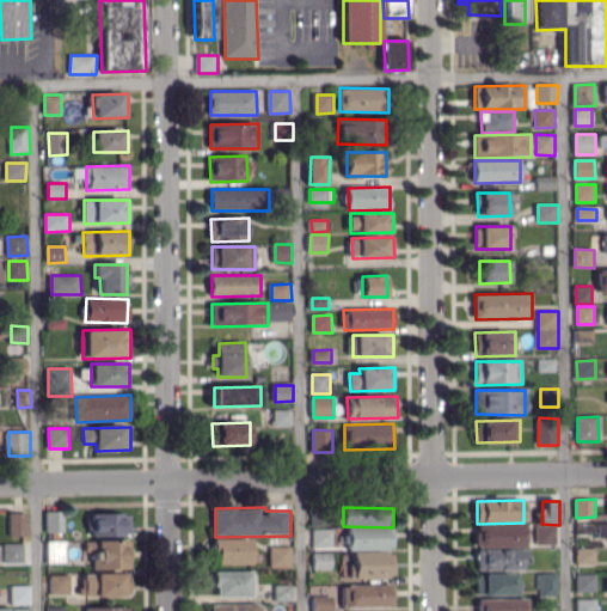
[(48,512),(48,533),(66,532),(66,512),(48,512)]
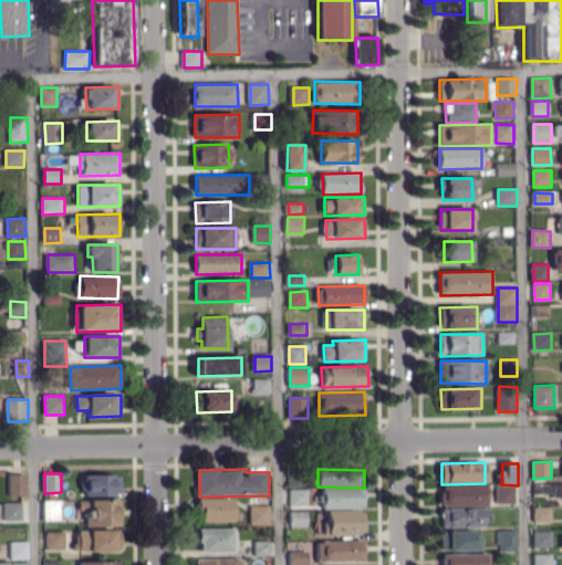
[(27,495),(27,474),(10,474),(10,497),(27,495)]
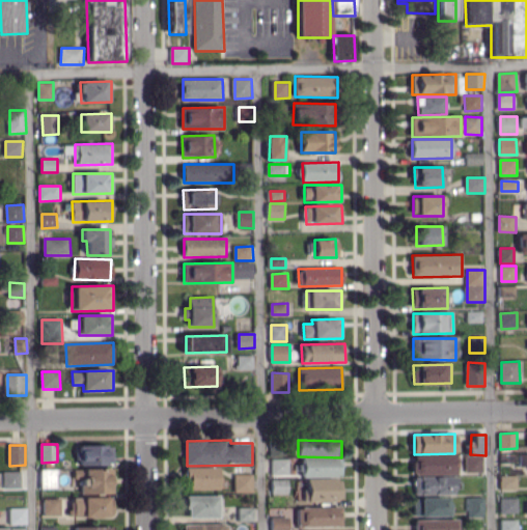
[(113,445),(81,446),(81,466),(113,466),(113,445)]
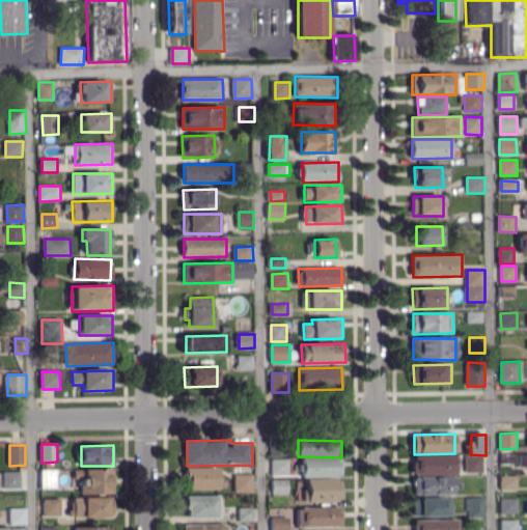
[(456,455),(414,456),(414,475),(458,474),(456,455)]
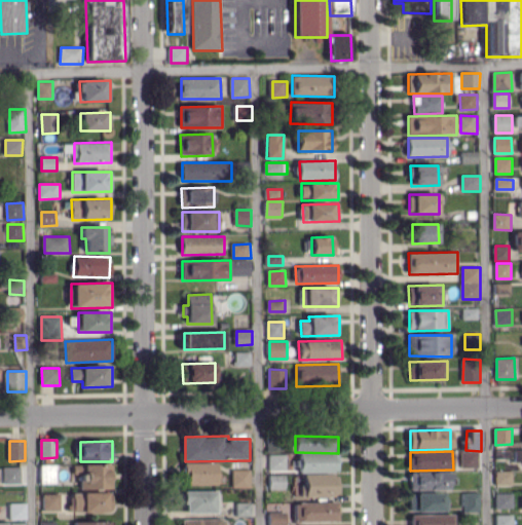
[(480,469),(479,452),(462,452),(462,469),(480,469)]
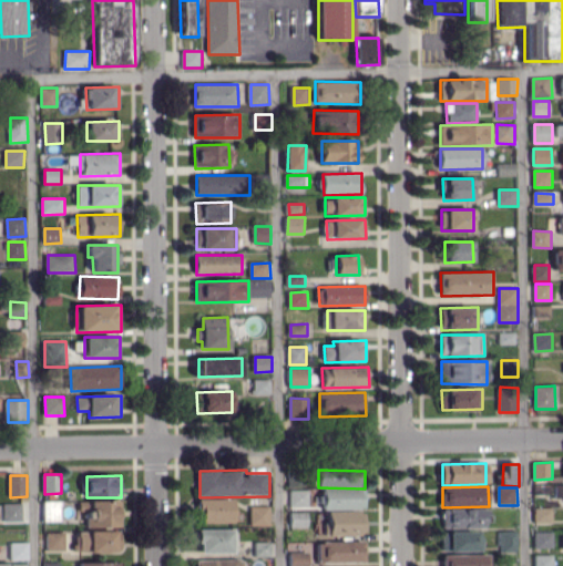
[(365,510),(365,490),(323,489),(323,510),(365,510)]
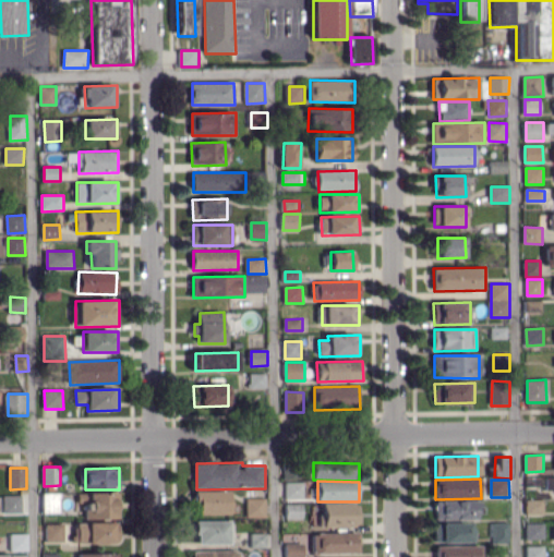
[(305,483),(288,483),(287,499),(304,499),(305,483)]
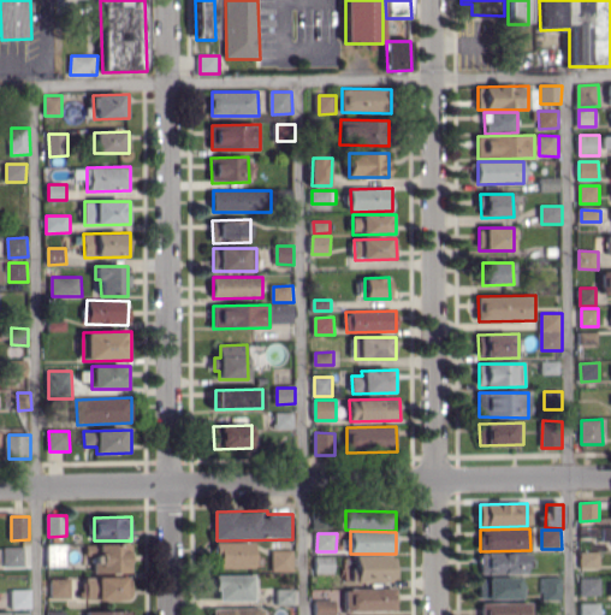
[(255,568),(255,543),(218,543),(218,568),(255,568)]
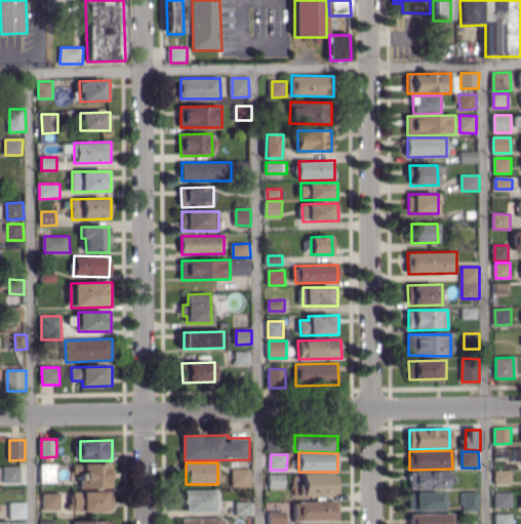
[(75,465),(76,474),(81,474),(81,489),(113,488),(113,464),(75,465)]
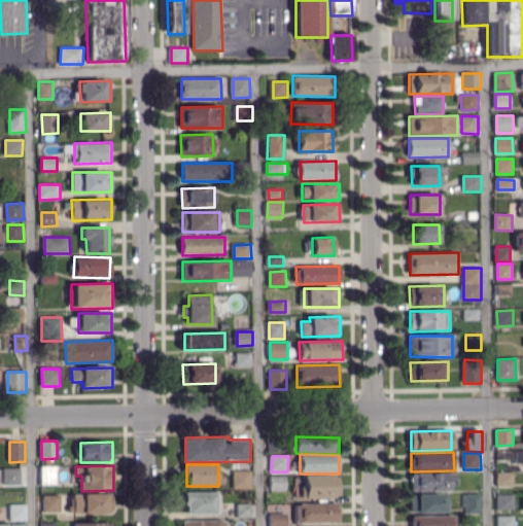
[(42,485),(58,485),(58,466),(42,466),(42,485)]
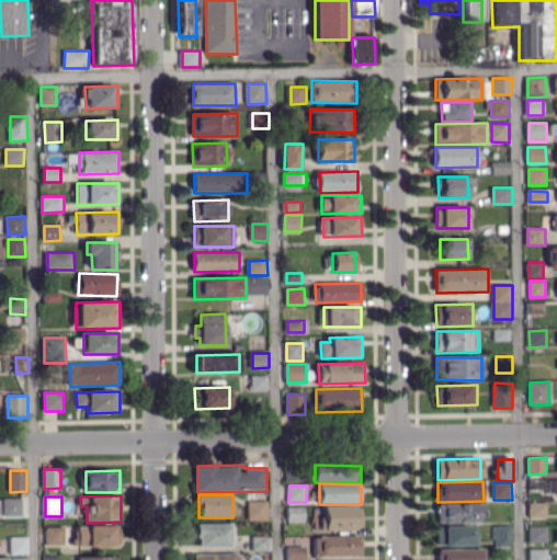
[(4,499),(4,516),(23,516),(23,499),(4,499)]
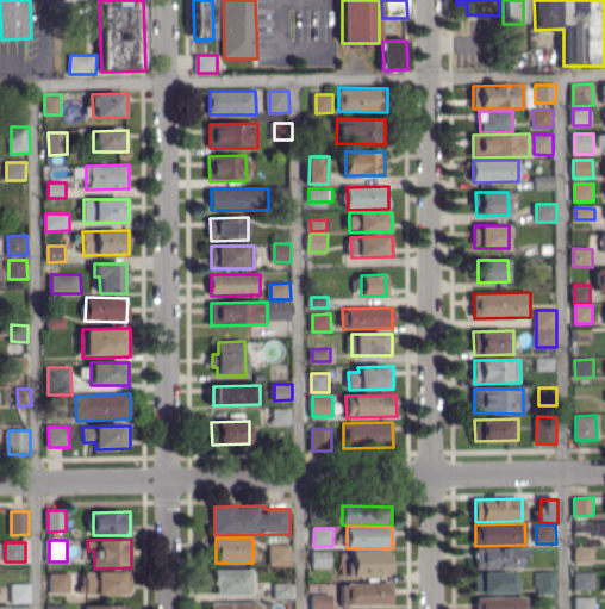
[(272,567),(292,566),(292,545),(272,546),(272,567)]
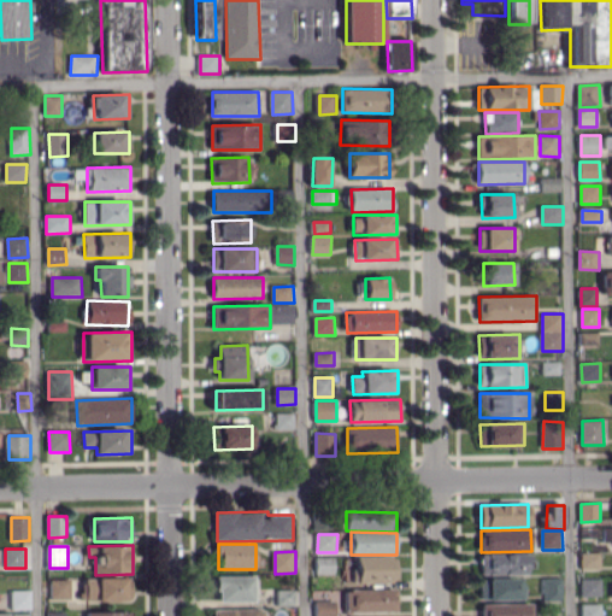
[(482,555),(482,576),(530,575),(529,553),(482,555)]
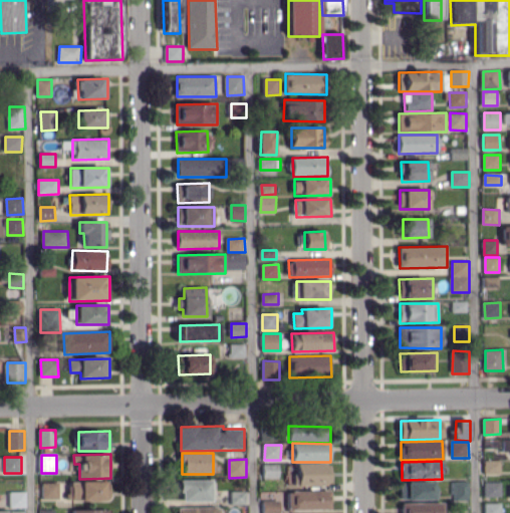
[(502,474),(502,461),(486,461),(486,474),(502,474)]
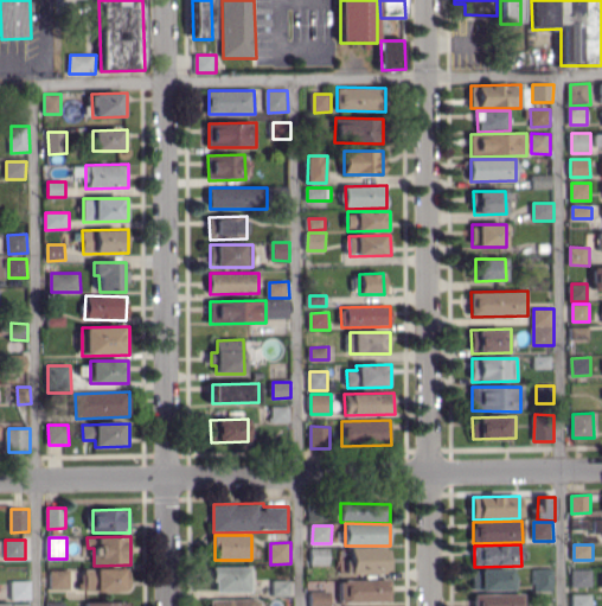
[(312,565),(331,565),(331,549),(313,548),(312,565)]
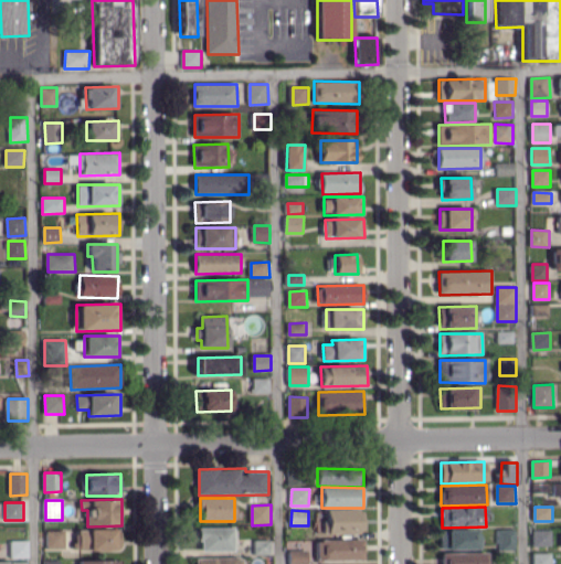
[(364,534),(364,510),(326,510),(326,534),(364,534)]
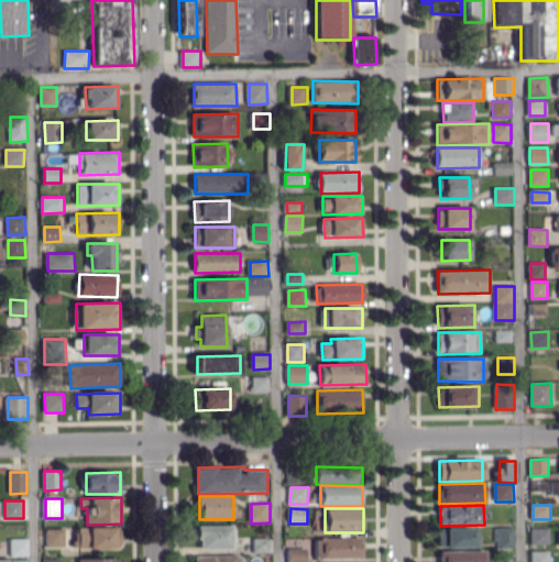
[(233,526),(199,527),(200,550),(233,549),(233,526)]
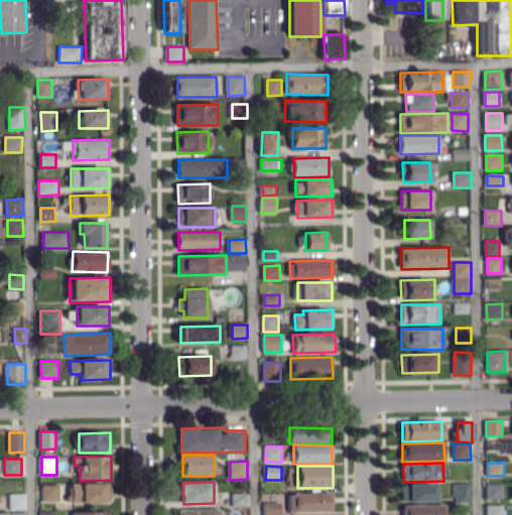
[(111,484),(73,484),(72,502),(111,503),(111,484)]
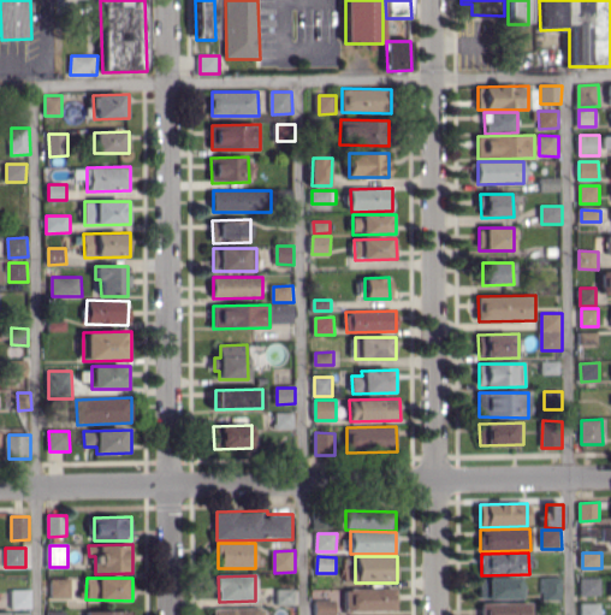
[(522,578),(480,578),(480,599),(522,599),(522,578)]
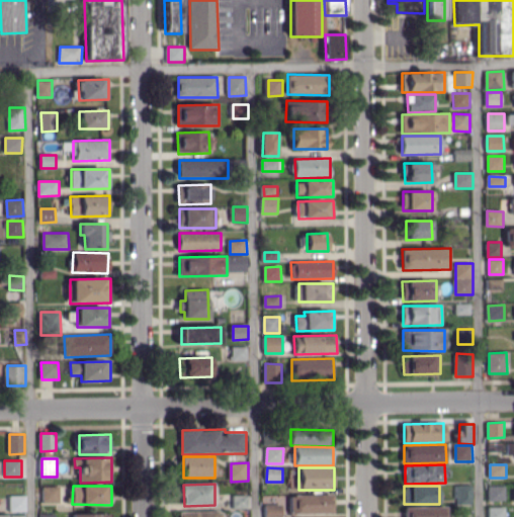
[(474,486),(457,486),(457,505),(474,504),(474,486)]
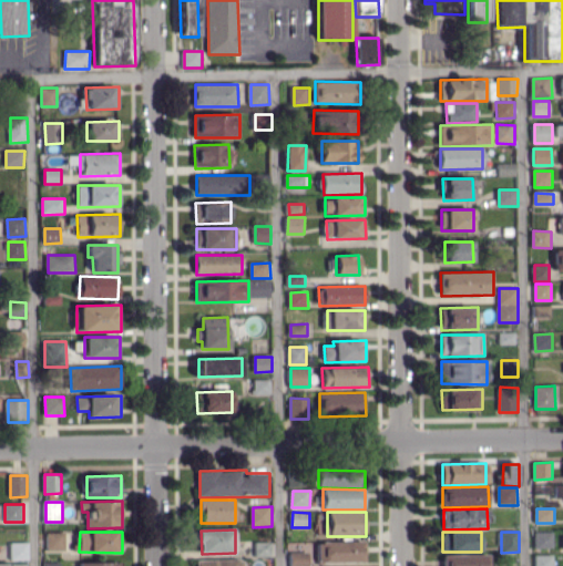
[(554,533),(536,532),(536,548),(554,548),(554,533)]
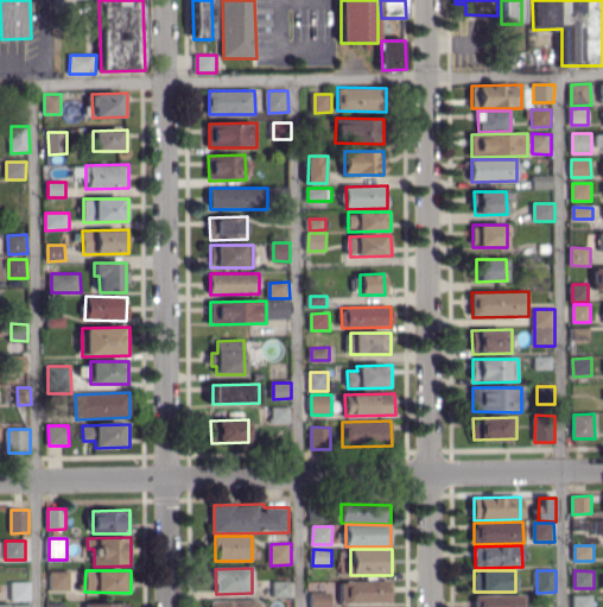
[(52,592),(71,590),(71,571),(52,571),(52,592)]
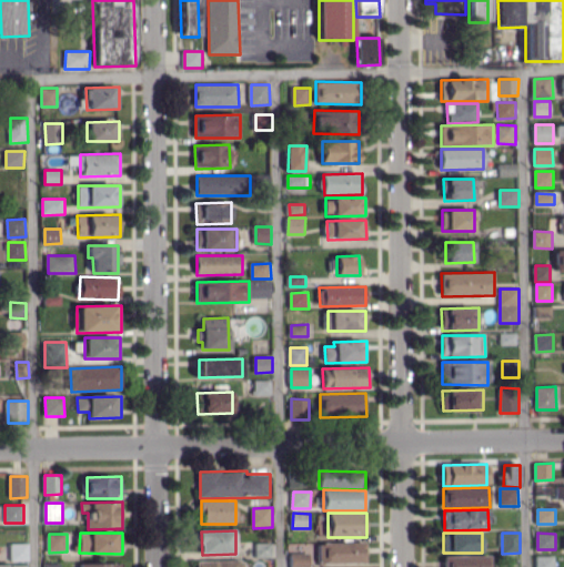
[(320,564),(366,563),(365,543),(320,544),(320,564)]
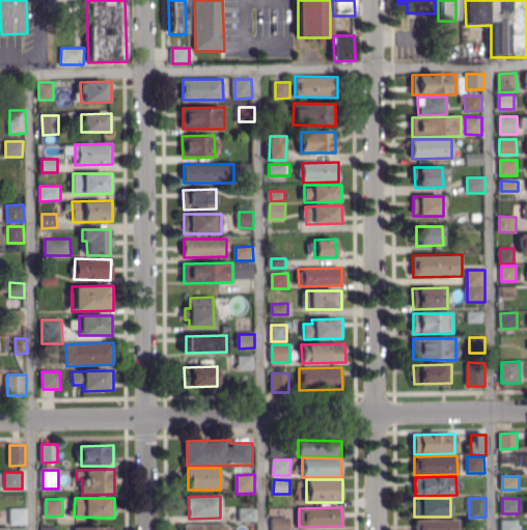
[(28,525),(28,508),(10,508),(10,525),(28,525)]
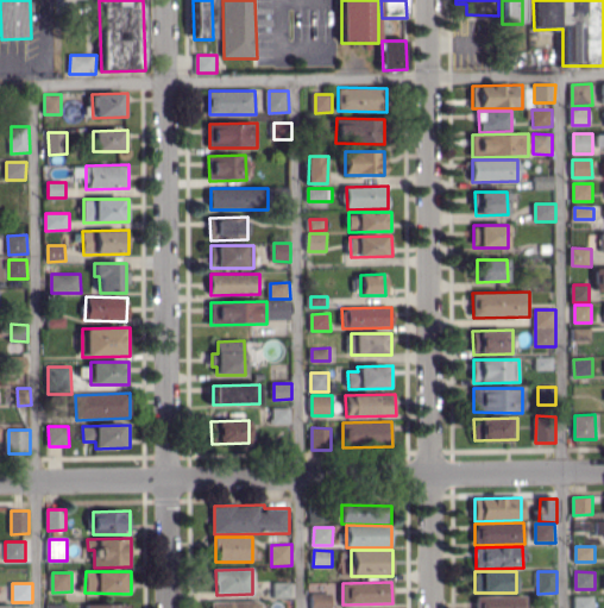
[(291,583),(276,583),(276,599),(293,597),(291,583)]
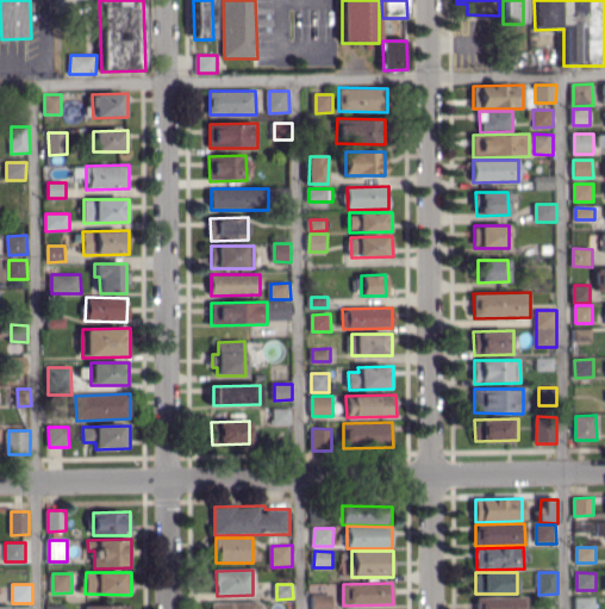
[(332,608),(332,594),(313,595),(313,608),(332,608)]
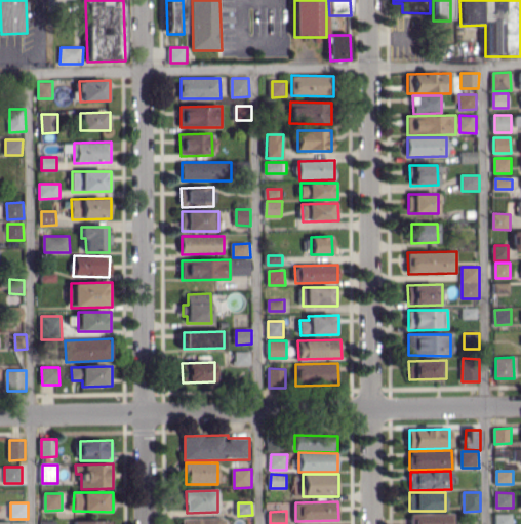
[(453,523),(453,514),(410,515),(410,523),(453,523)]
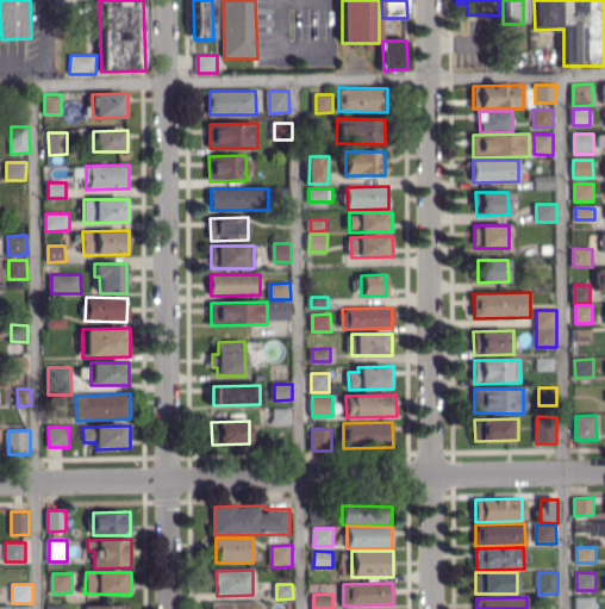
[(596,608),(597,598),(577,597),(575,608),(596,608)]
